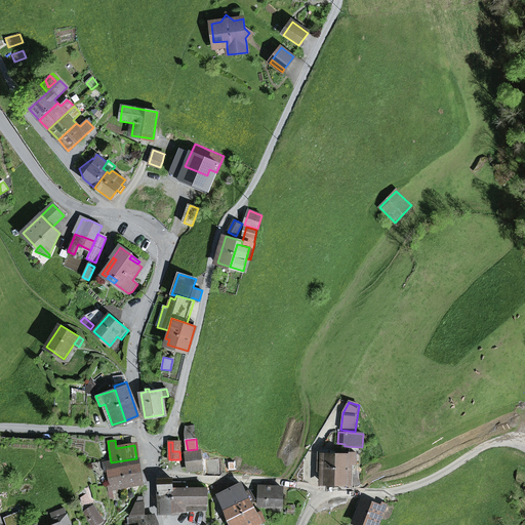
[(187,454),(188,461),(196,460),(195,452),(195,449),(187,450),(187,454)]
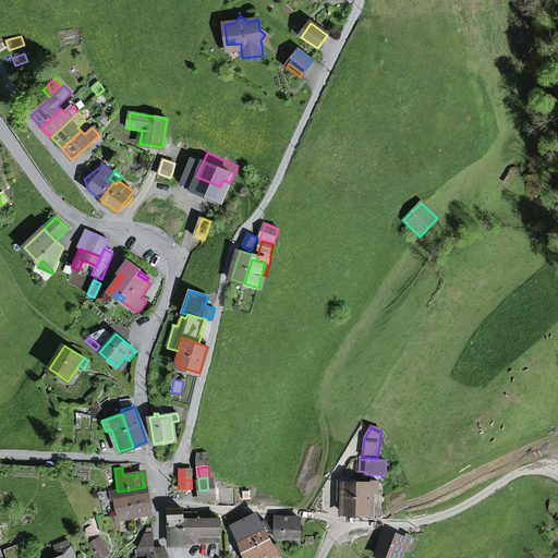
[(209,498),(219,497),(217,480),(207,481),(208,489),(209,498)]
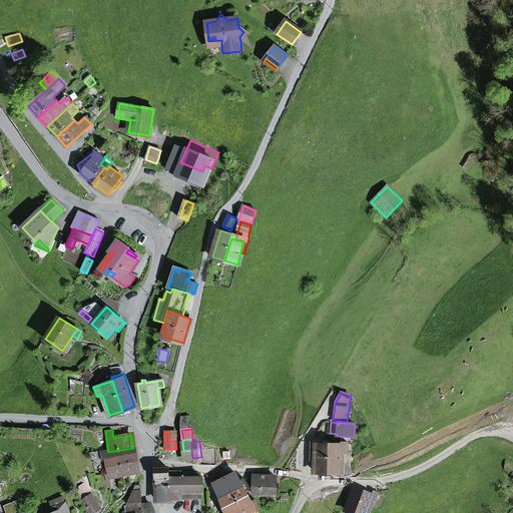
[(315,459),(315,471),(328,472),(329,443),(313,443),(312,459),(315,459)]
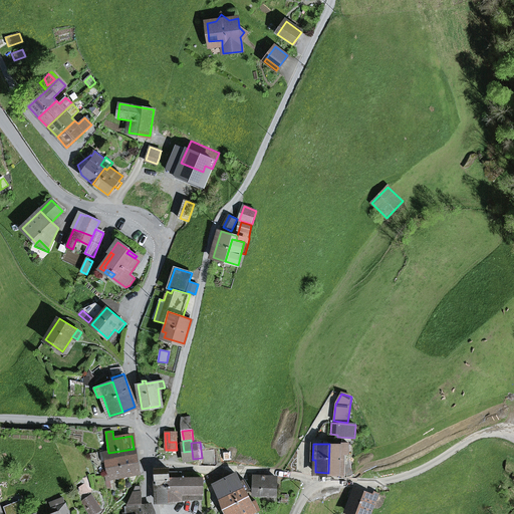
[(342,444),(342,445),(329,444),(328,473),(342,473),(342,461),(346,461),(346,455),(348,455),(348,444),(342,444)]
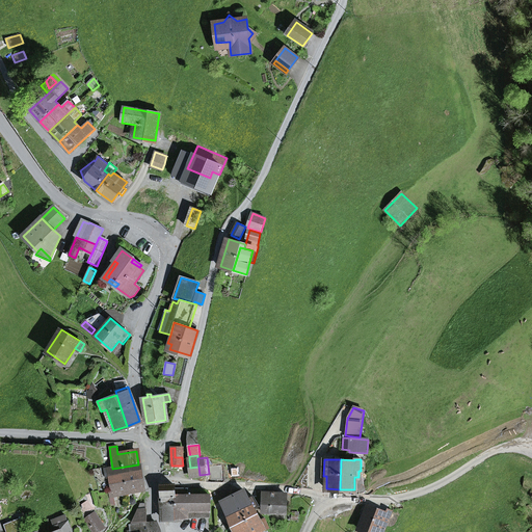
[(128,490),(141,488),(140,482),(139,472),(138,464),(112,469),(104,470),(105,478),(109,477),(111,493),(109,493),(109,498),(116,497),(129,495),(128,490)]
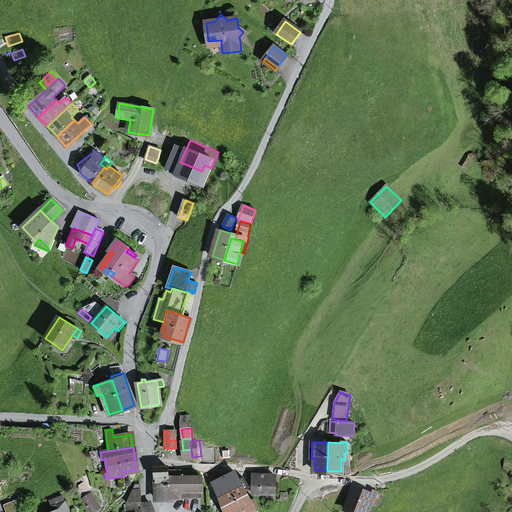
[(183,450),(184,458),(192,457),(191,449),(183,450)]
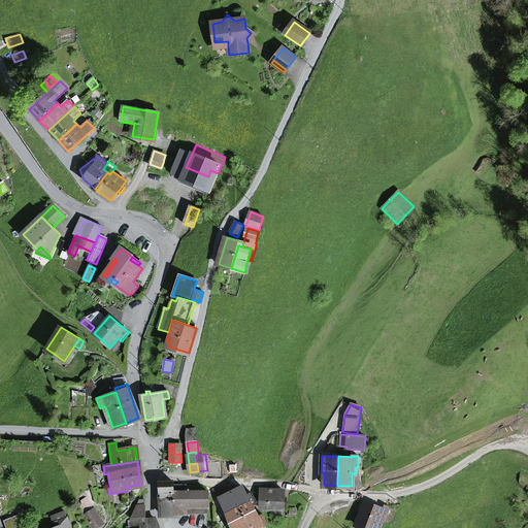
[(293,484),(305,486),(306,472),(300,471),(293,484)]
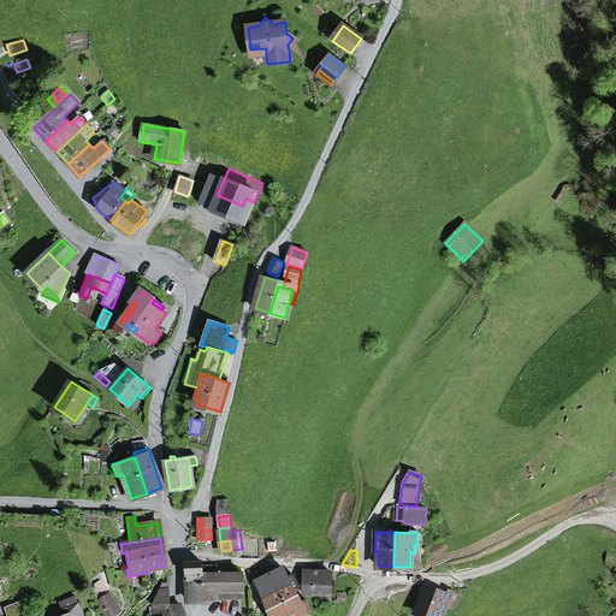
[(615,551),(606,551),(605,564),(615,564),(615,551)]
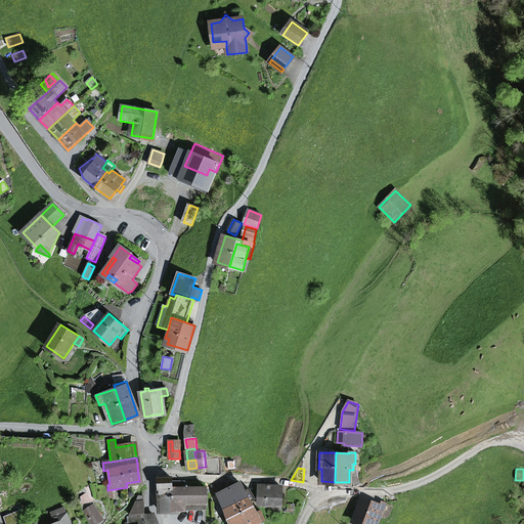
[(160,498),(173,498),(172,482),(172,479),(159,479),(160,498)]
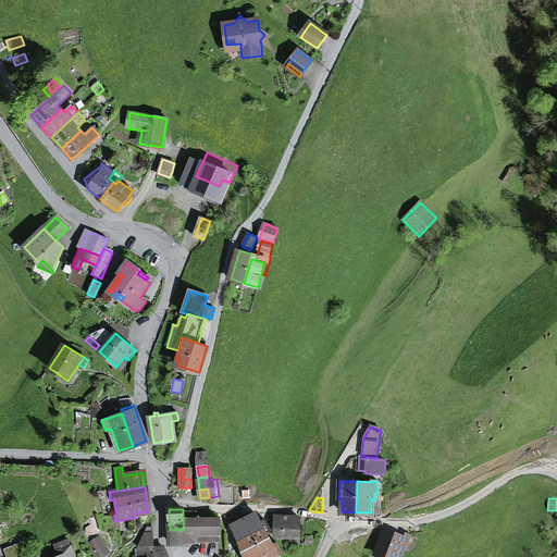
[(197,519),(197,512),(183,512),(184,530),(170,530),(170,543),(220,542),(219,519),(197,519)]
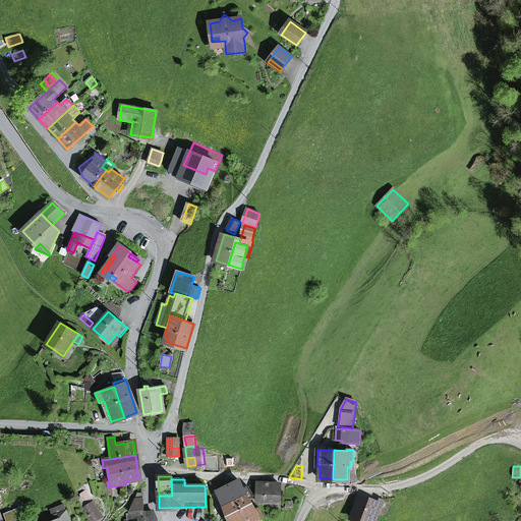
[(224,504),(245,494),(243,488),(239,481),(218,491),(224,504)]
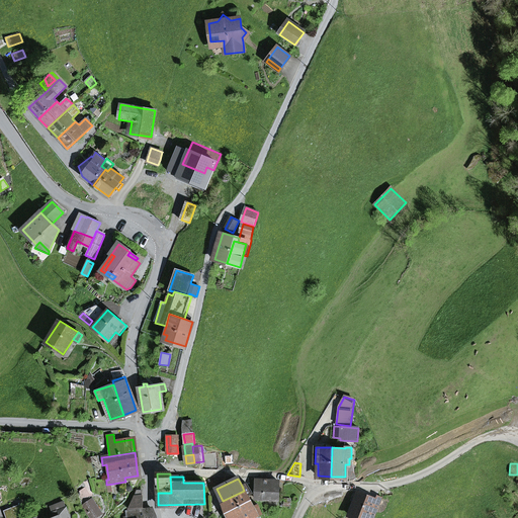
[(256,498),(277,499),(278,481),(257,480),(256,498)]
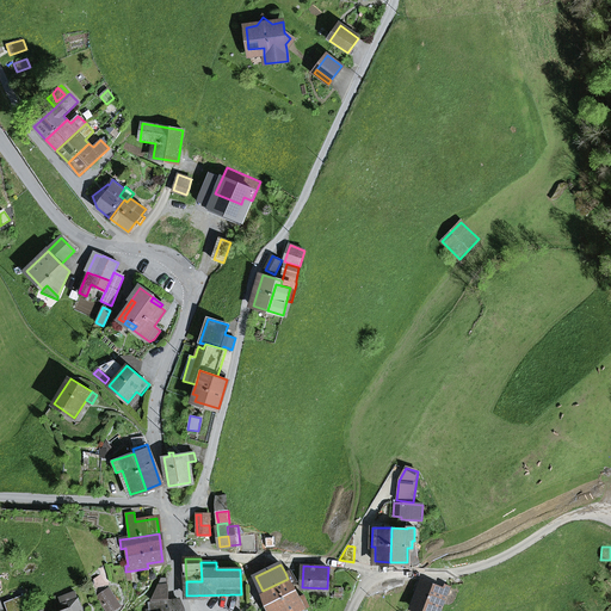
[(263,591),(269,604),(295,592),(292,586),(297,584),(291,571),(285,573),(288,579),(263,591)]
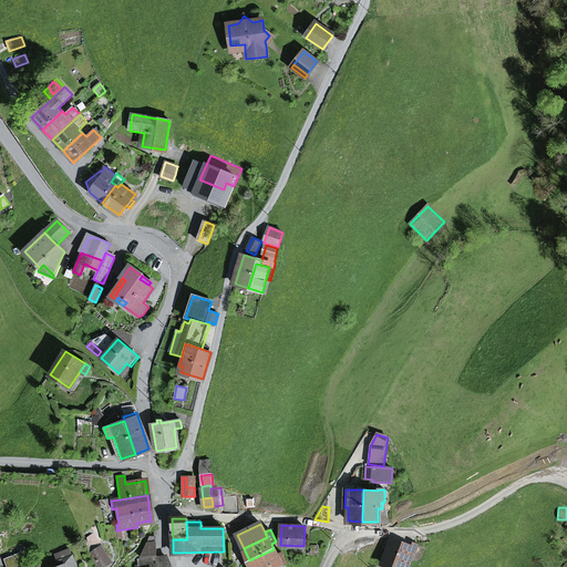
[(392,540),(383,564),(390,566),(409,566),(418,546),(413,544),(411,548),(392,540)]
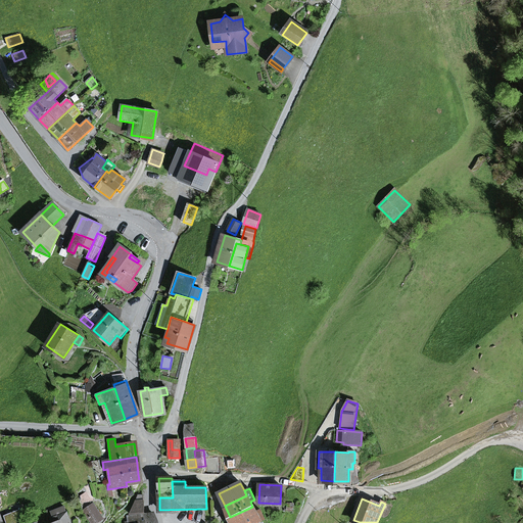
[(138,512),(144,511),(144,502),(136,503),(135,503),(130,515),(138,513),(138,512)]
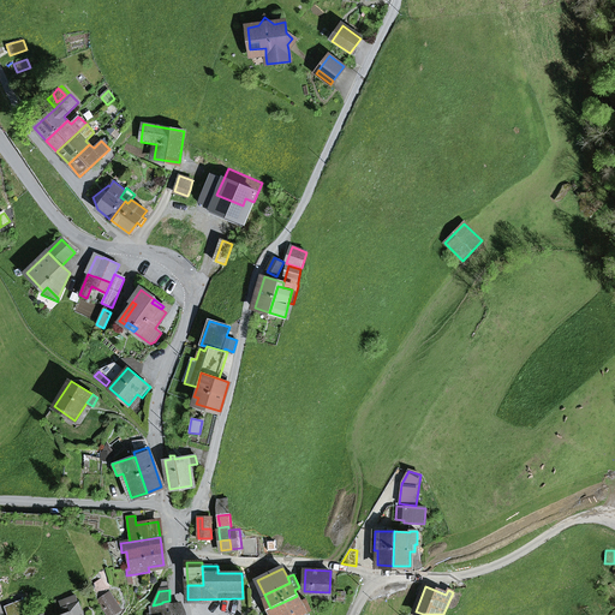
[(97,601),(107,614),(113,614),(121,610),(109,592),(97,601)]
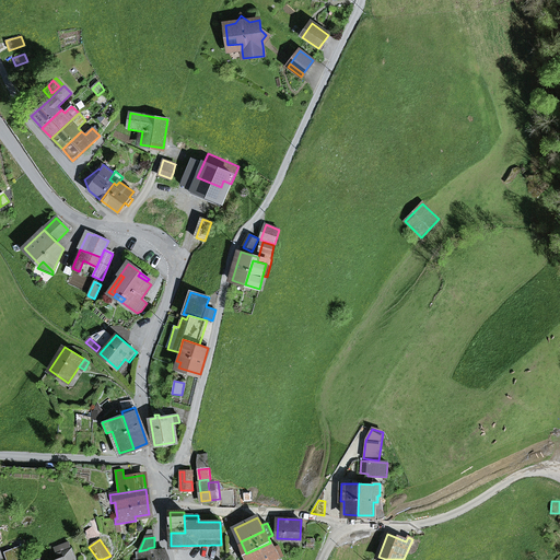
[(278,546),(273,548),(270,543),(246,553),(249,559),(279,559),(283,557),(278,546)]
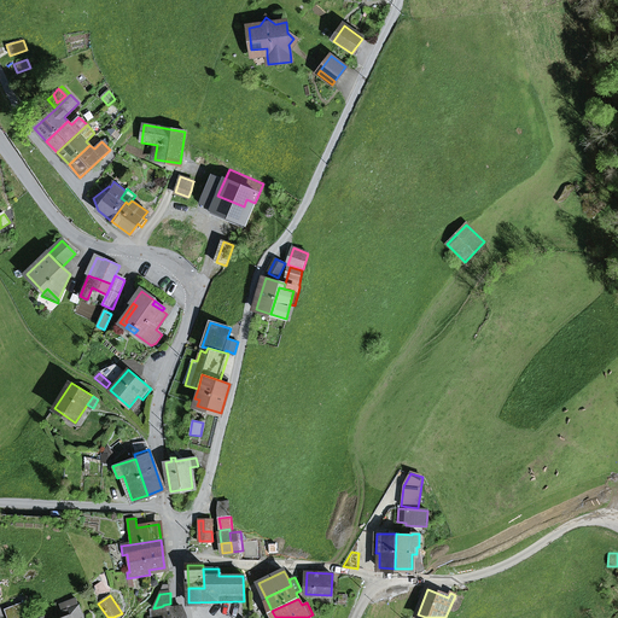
[(70,617),(82,617),(76,600),(60,606),(64,617),(65,617),(70,617)]
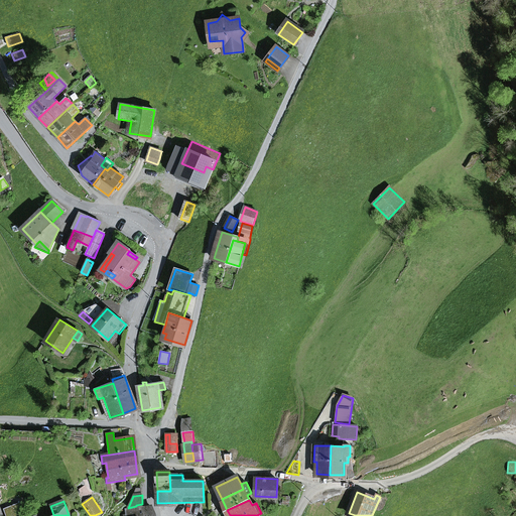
[(31,515),(29,515),(24,515),(21,504),(6,510),(8,515),(31,515)]
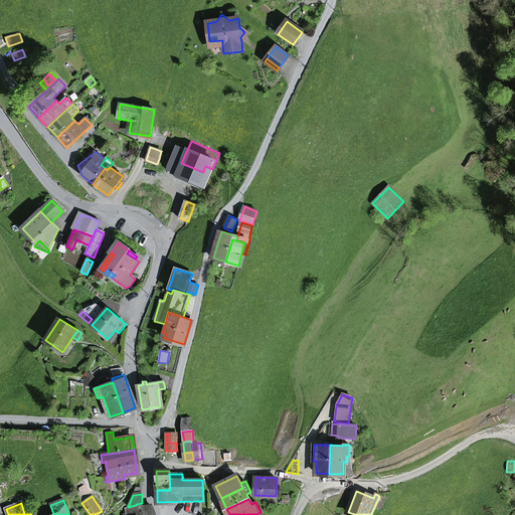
[(152,514),(153,514),(150,505),(141,507),(140,513),(140,514),(152,514)]
